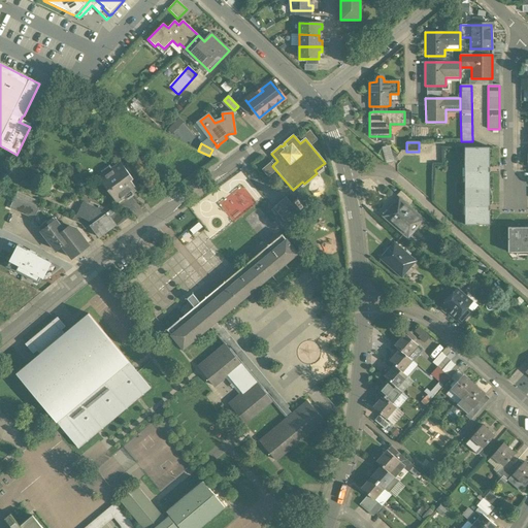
[(390,144),(382,145),(386,162),(394,160),(390,144)]
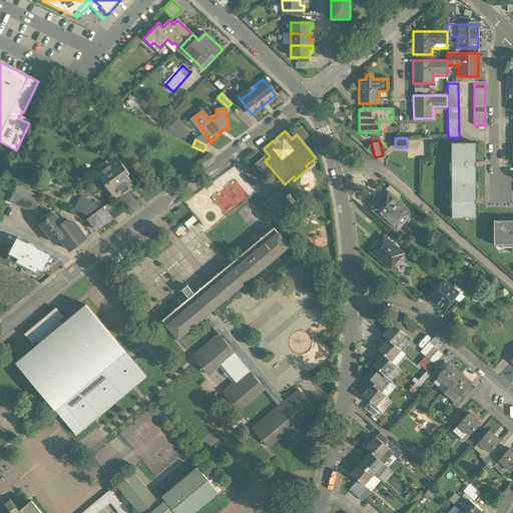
[(475,144),(452,144),(452,219),(475,218),(475,144)]
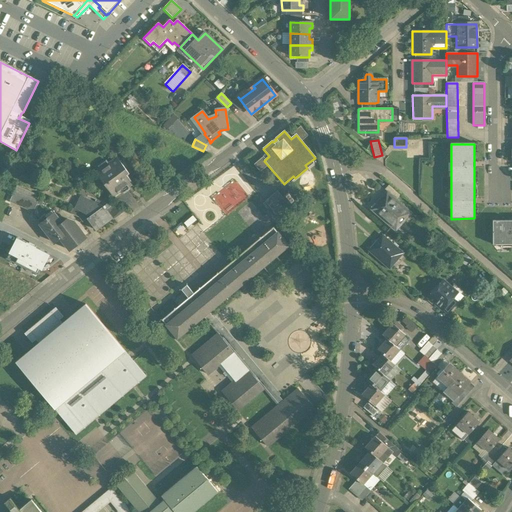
[(129,175),(118,160),(96,175),(114,199),(123,193),(124,194),(130,190),(129,188),(134,185),(127,176),(129,175)]
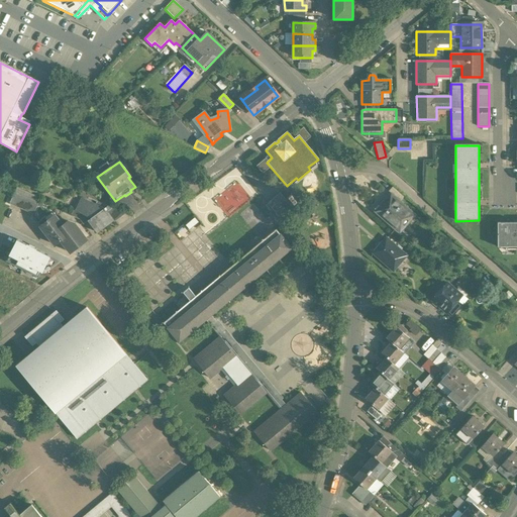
[(404,197),(392,187),(388,192),(391,194),(400,202),(404,197)]
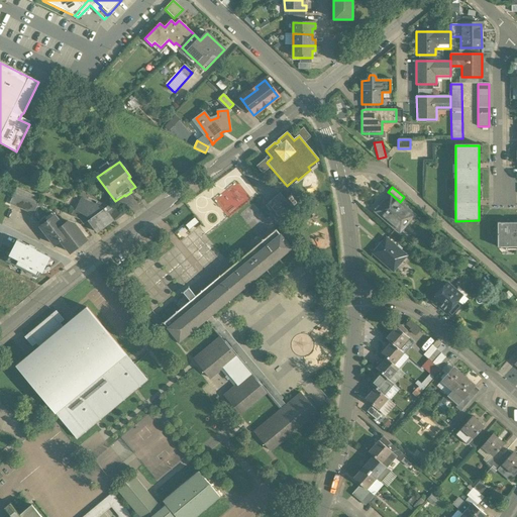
[(37,203),(14,193),(9,205),(32,215),(37,203)]
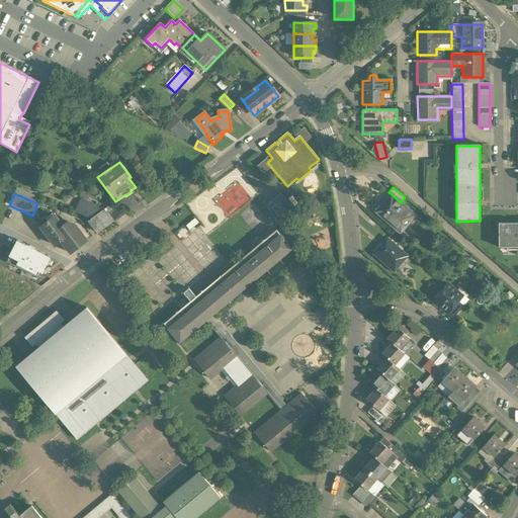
[(297,213),(280,193),(268,203),(284,224),(297,213)]
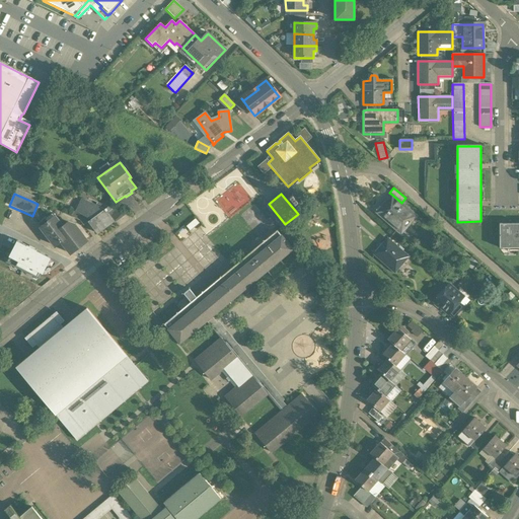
[(392,195),(376,213),(397,232),(404,224),(408,227),(417,217),(401,203),(392,195)]
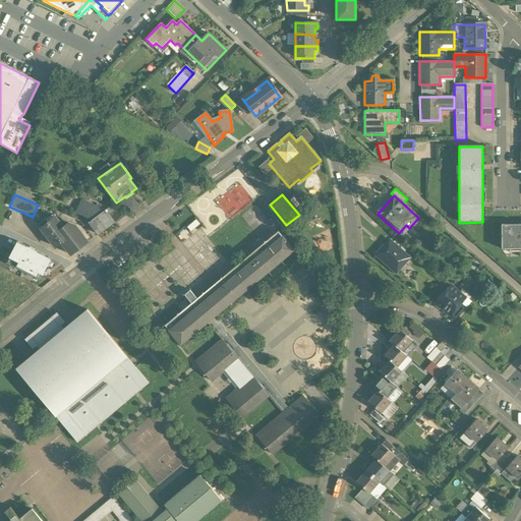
[(105,211),(85,201),(79,214),(79,215),(92,220),(89,222),(90,223),(97,234),(103,230),(104,231),(108,228),(107,227),(115,222),(115,221),(109,213),(107,210),(105,211)]
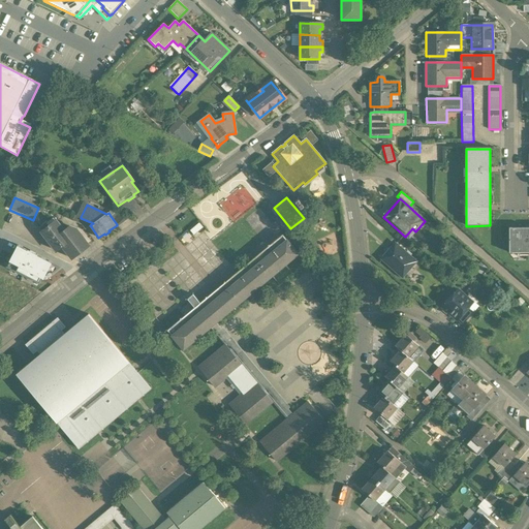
[(130,219),(117,212),(111,216),(117,224),(117,225),(118,227),(130,219)]
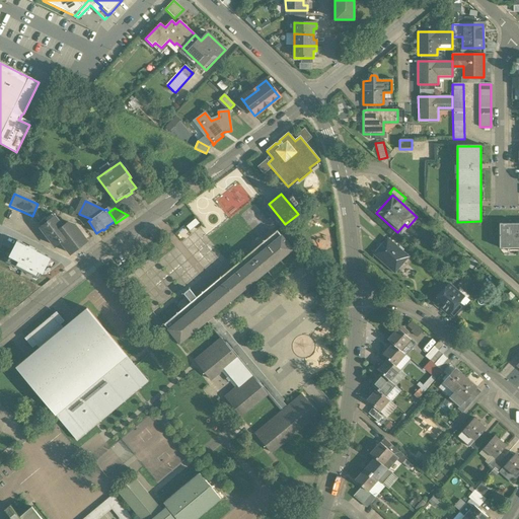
[(91,219),(79,214),(79,213),(75,211),(71,218),(79,221),(83,226),(89,222),(88,221),(91,219)]
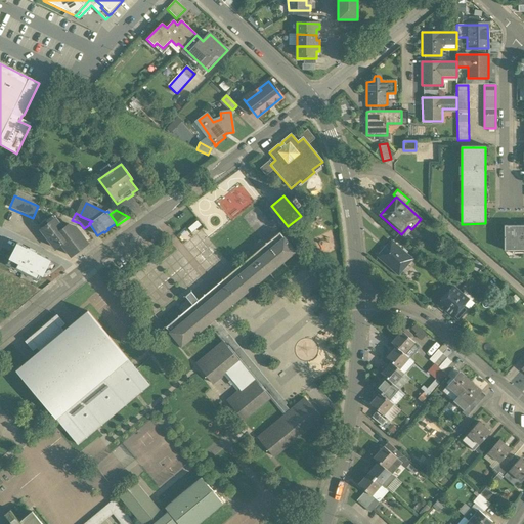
[(69,226),(63,230),(55,220),(41,231),(54,250),(61,246),(70,257),(87,245),(74,227),(69,226)]
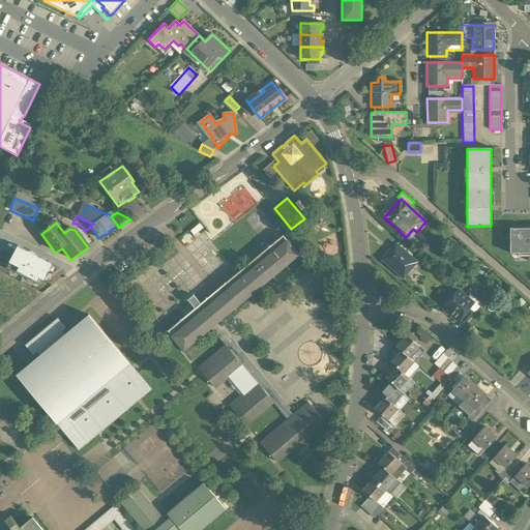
[(529,228),(510,229),(510,253),(529,253),(529,228)]
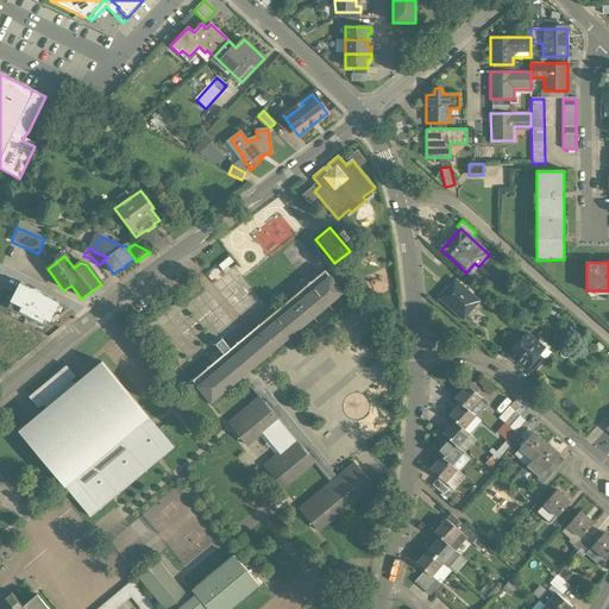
[(224,356),(193,381),(211,403),(242,377),(249,371),(343,293),(325,271),(230,350),(221,340),(215,345),(224,356)]
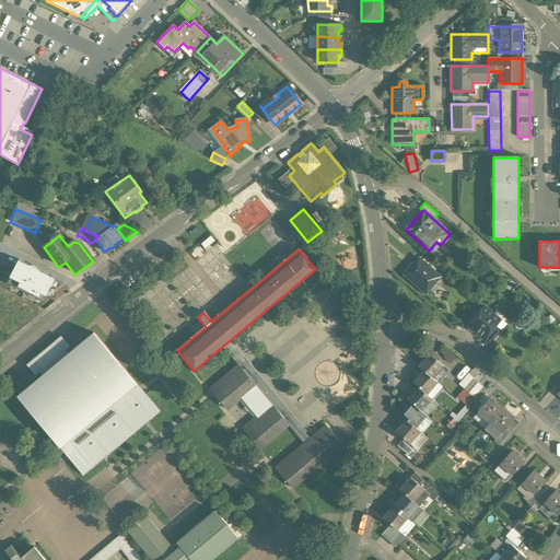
[(440,277),(419,258),(411,267),(411,266),(404,275),(420,289),(427,282),(432,287),(440,277)]
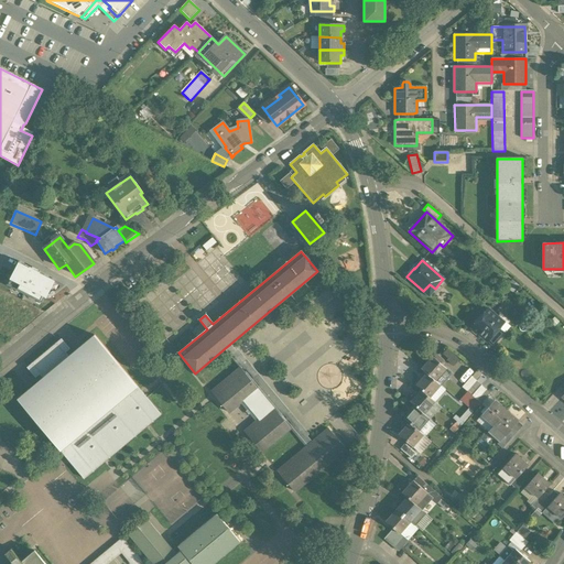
[(46,300),(64,285),(53,281),(53,280),(18,261),(6,285),(41,303),(44,299),(46,300)]
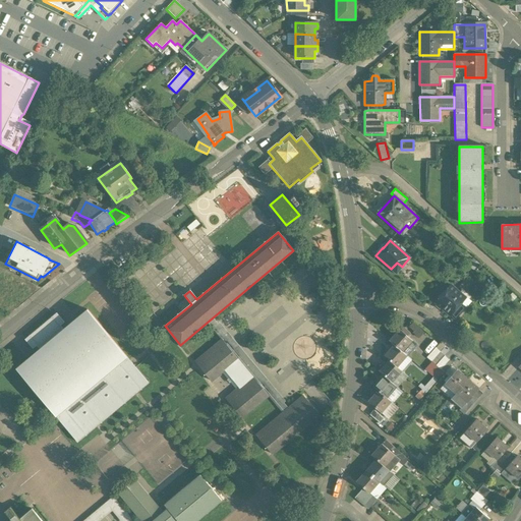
[(451,286),(443,295),(441,295),(438,298),(438,300),(436,303),(450,316),(461,304),(465,298),(451,286)]
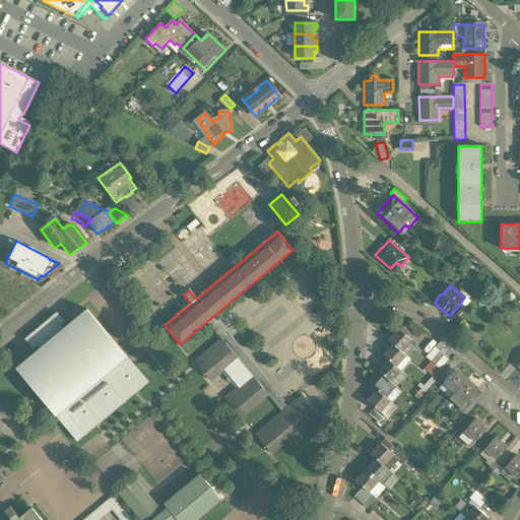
[(460,304),(449,316),(454,320),(465,308),(460,304)]
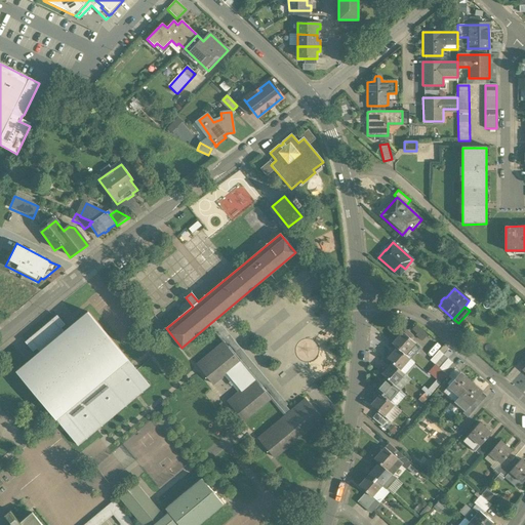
[(149,387),(87,313),(64,333),(59,328),(64,325),(56,317),(26,342),(33,351),(37,348),(41,352),(16,372),(78,445),(149,387)]
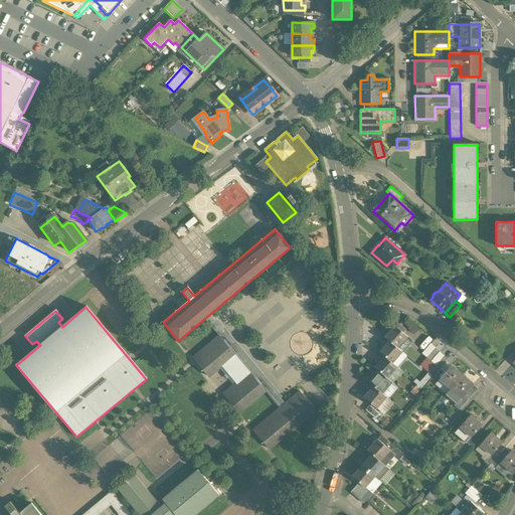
[(282,397),(216,319),(214,320),(210,314),(204,319),(218,337),(219,336),(234,355),(248,373),(249,372),(265,391),(279,409),(285,404),(280,398),(282,397)]
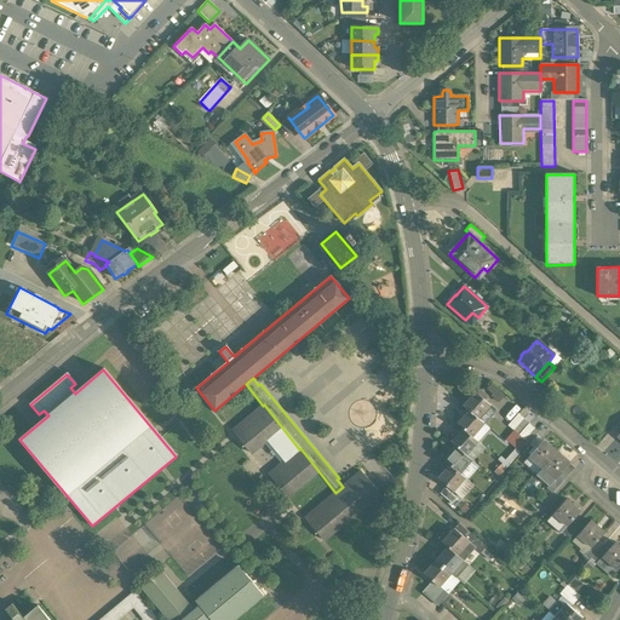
[(480,390),(476,395),(475,394),(463,406),(469,412),(478,419),(489,407),(484,401),(487,397),(480,390)]
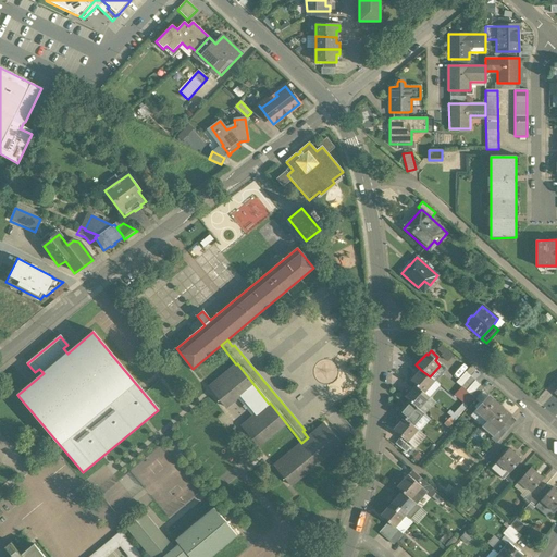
[(236,364),(209,387),(225,408),(254,384),(237,363),(236,364)]
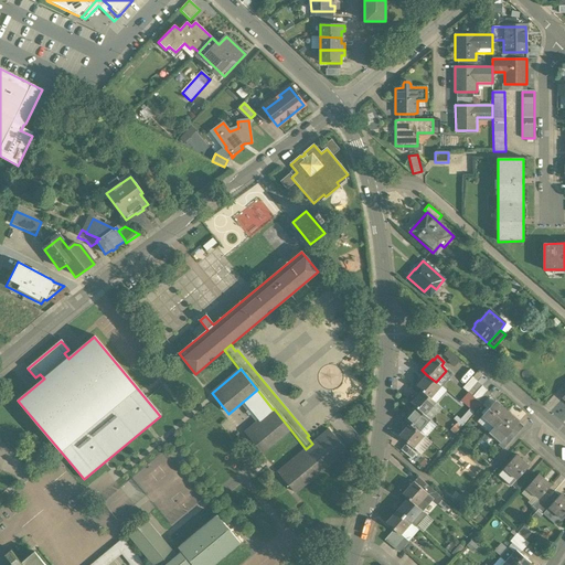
[(436,382),(427,375),(416,386),(422,392),(429,398),(440,386),(436,382)]
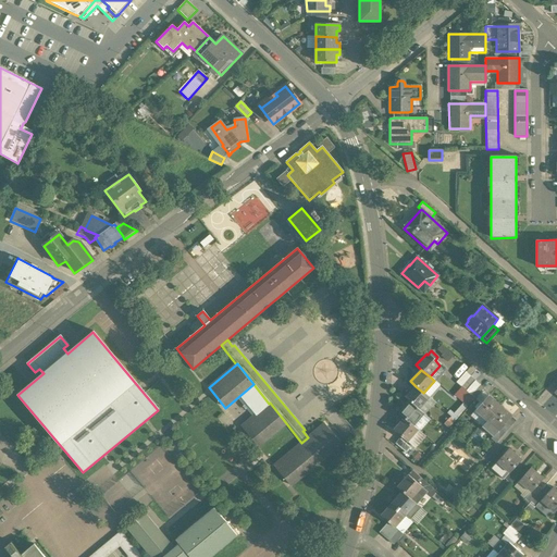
[(466,372),(456,382),(461,387),(470,376),(466,372)]
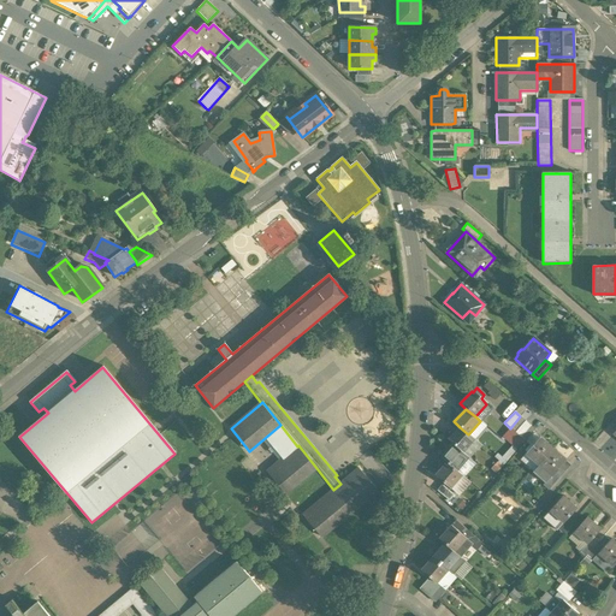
[(520,416),(510,428),(515,433),(526,421),(520,416)]
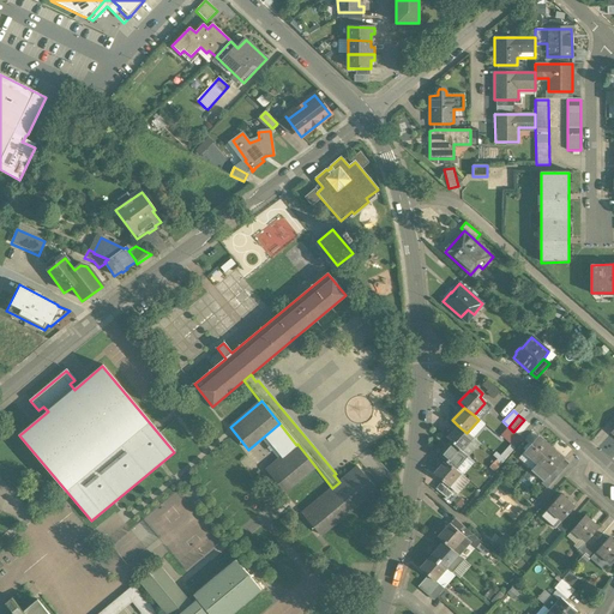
[(524,420),(513,432),(519,437),(529,425),(524,420)]
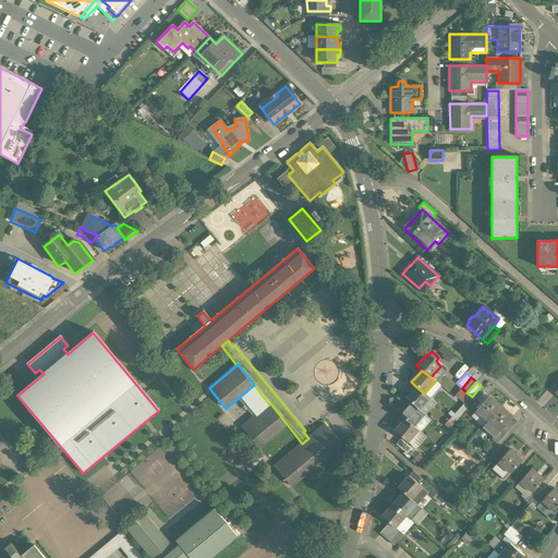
[(269,404),(254,385),(240,397),(246,404),(242,408),(245,411),(249,408),(255,416),(269,404)]
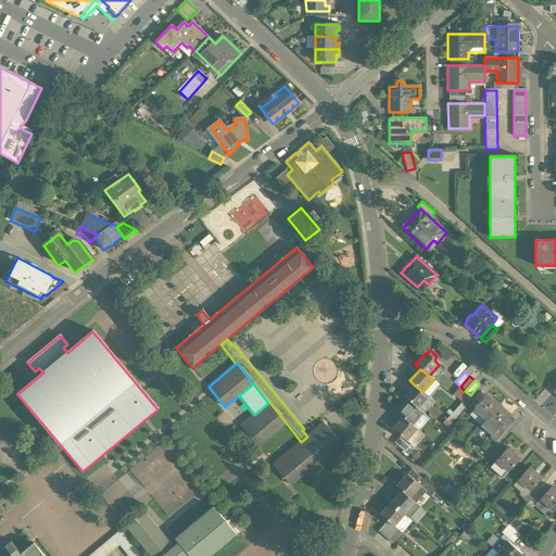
[(479,384),(470,395),(475,400),(484,389),(479,384)]
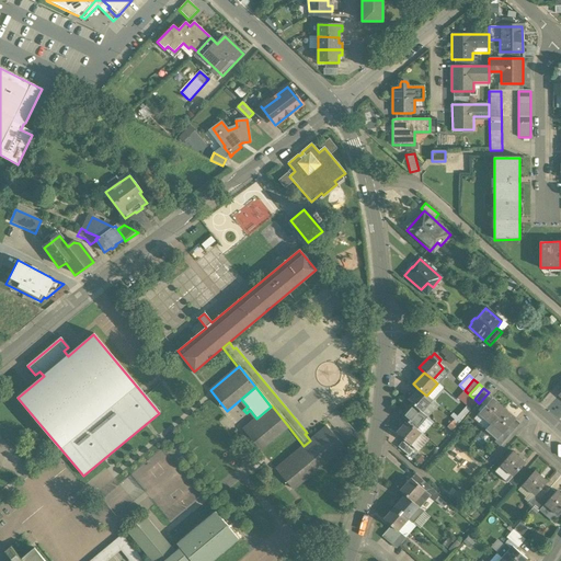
[(419,389),(408,400),(413,404),(421,412),(432,400),(426,396),(419,389)]
